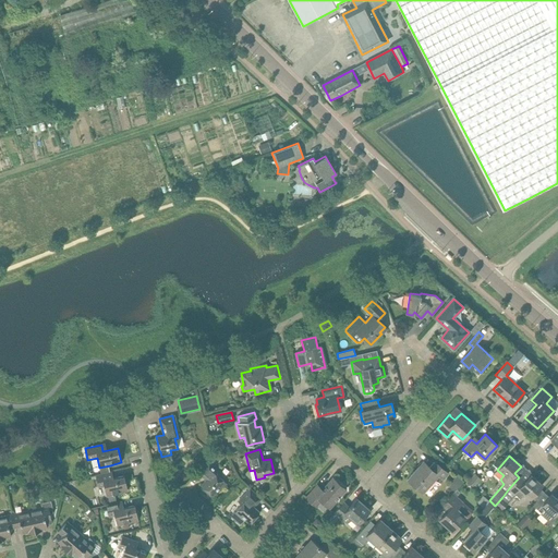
[(449,473),(447,471),(432,458),(426,464),(423,461),(408,478),(422,492),(437,474),(443,480),(449,473)]
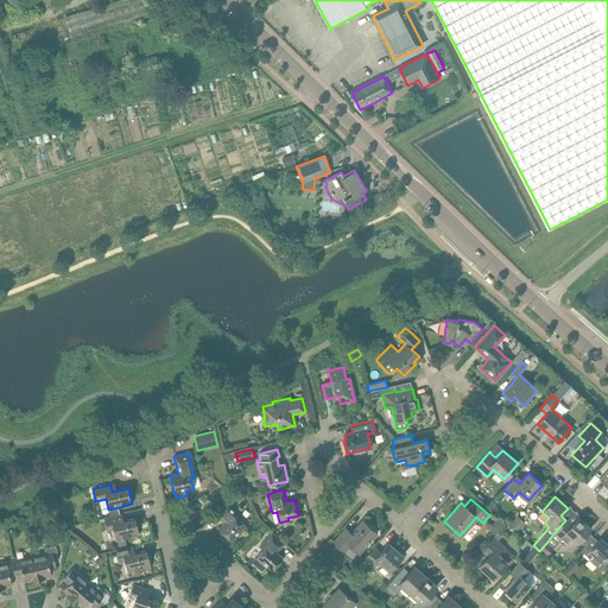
[(232,540),(239,532),(240,533),(246,526),(238,518),(240,514),(227,502),(215,514),(225,523),(219,529),(232,540)]
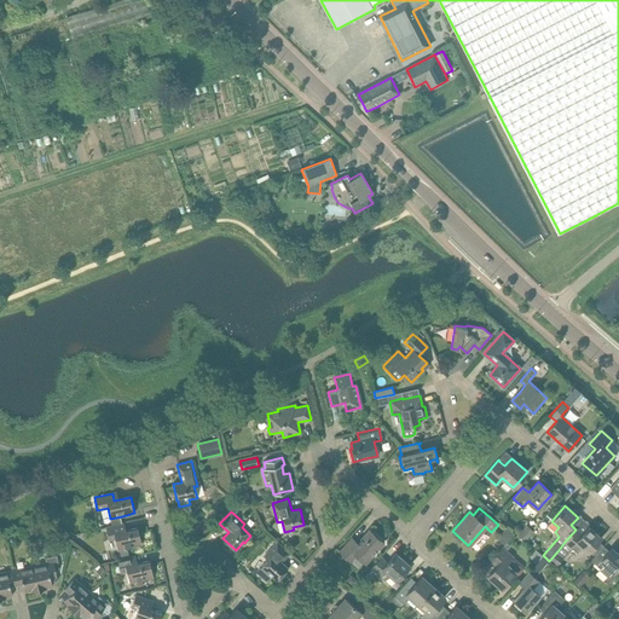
[(108,527),(106,527),(110,541),(116,539),(119,550),(120,550),(121,556),(128,555),(127,548),(129,548),(142,544),(138,528),(126,531),(122,532),(120,524),(108,527)]
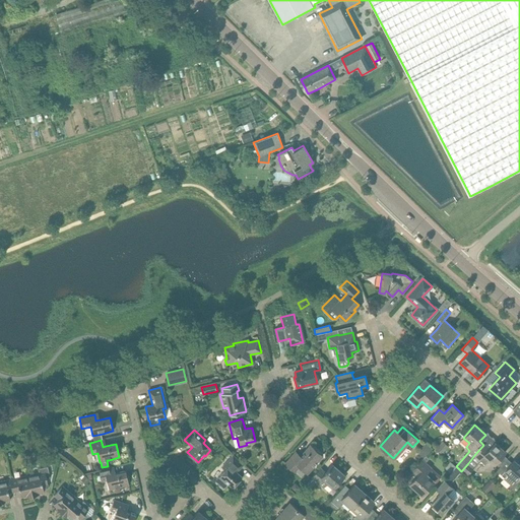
[(424,457),(426,455),(432,448),(426,442),(417,452),(424,457)]
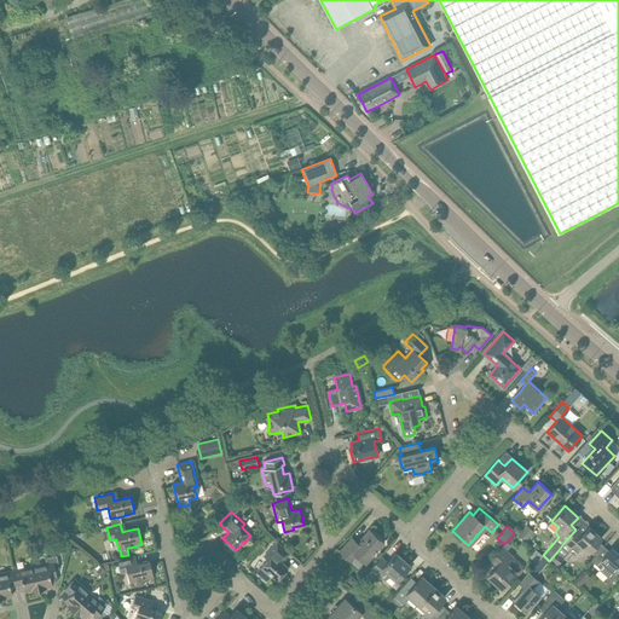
[(519,534),(526,541),(533,532),(527,526),(519,534)]
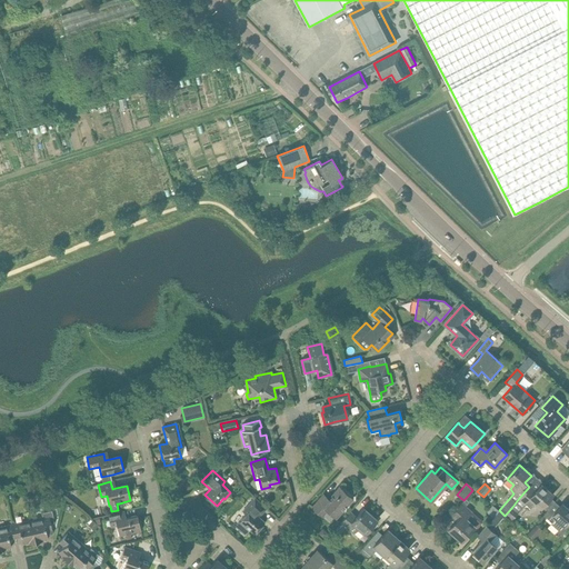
[(541,507),(552,495),(541,485),(535,491),(529,487),(519,498),(529,507),(535,501),(541,507)]
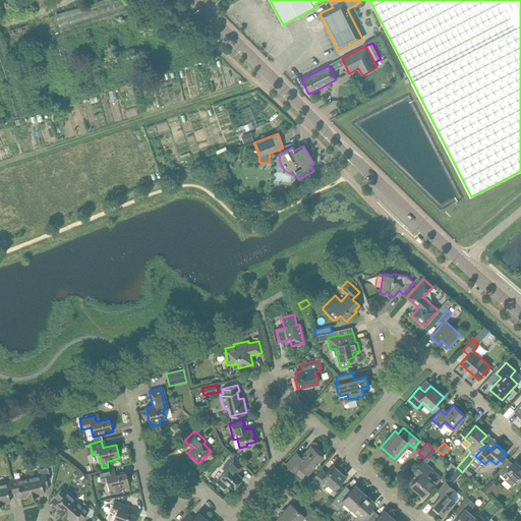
[(307,474),(315,464),(323,457),(310,446),(299,458),(295,454),(286,464),(295,473),(300,467),(307,474)]
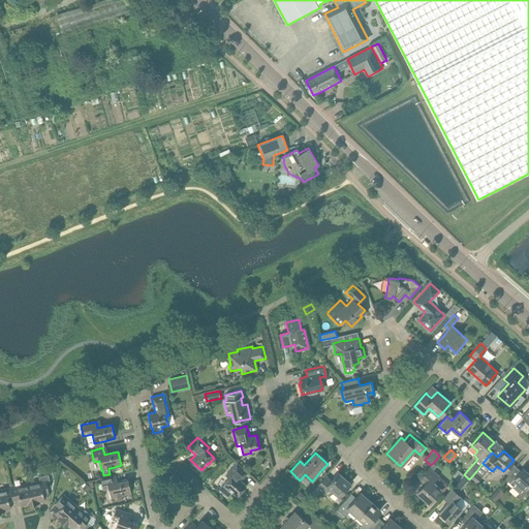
[(228,478),(219,489),(227,497),(231,492),(237,496),(246,486),(241,480),(248,472),(237,463),(225,475),(228,478)]
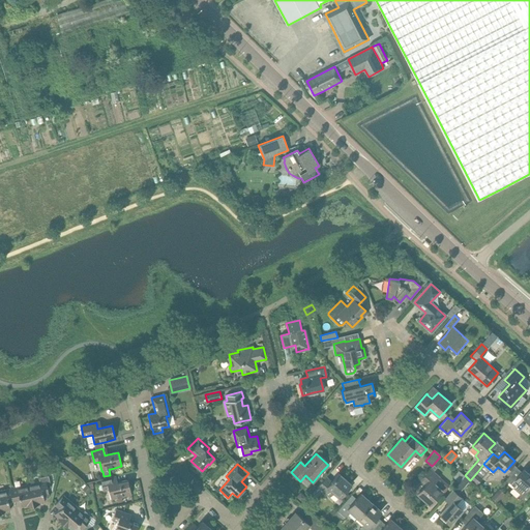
[(437,467),(434,464),(432,466),(429,470),(420,479),(425,484),(417,493),(430,504),(442,491),(433,482),(439,476),(434,471),(437,467)]
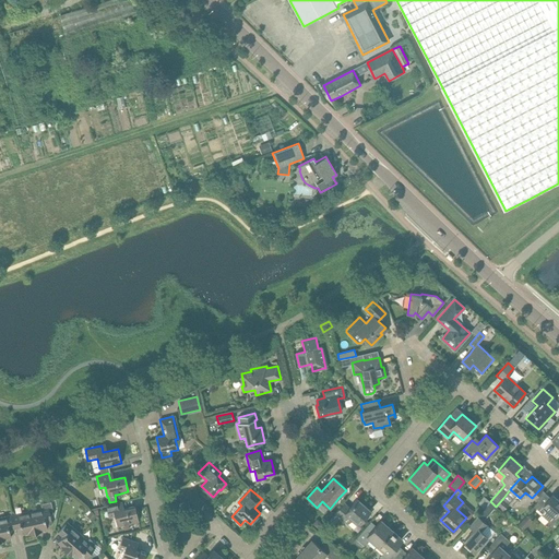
[(554,516),(557,513),(558,510),(558,500),(552,495),(550,498),(545,494),(533,506),(542,513),(540,514),(547,521),(550,521),(554,516)]
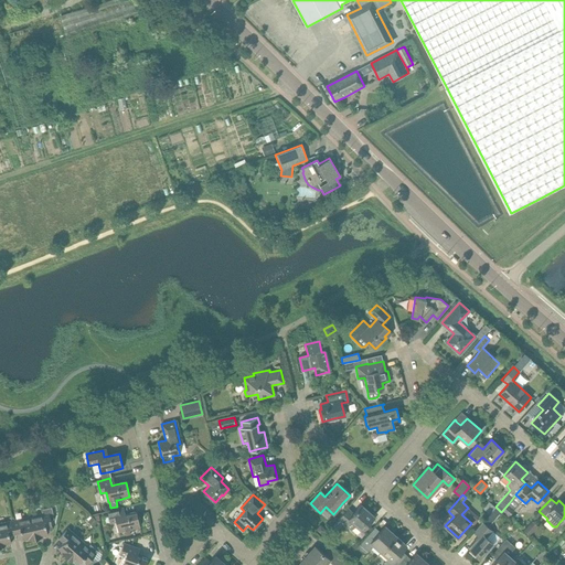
[(508,516),(514,509),(509,503),(501,512),(502,511),(508,516)]
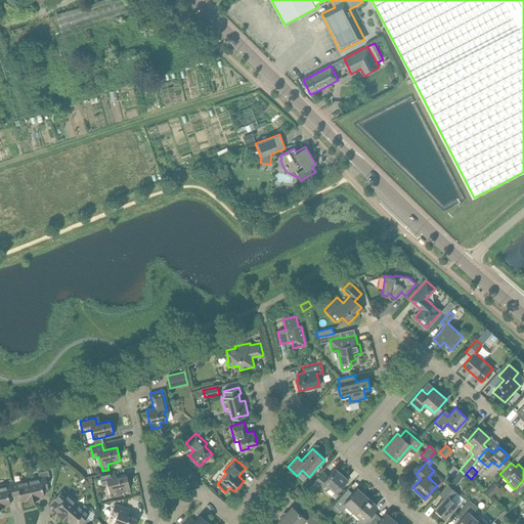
[(336,491),(340,486),(347,479),(335,468),(328,476),(322,471),(314,480),(326,491),(331,486),(336,491)]
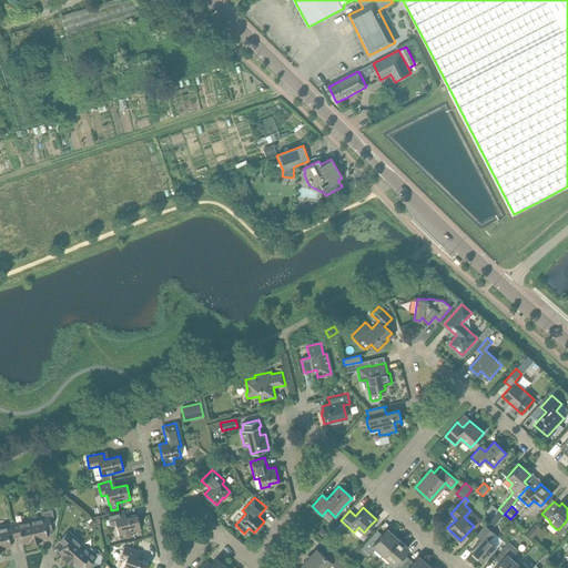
[(42,516),(30,519),(36,541),(42,540),(42,539),(48,538),(47,534),(52,531),(51,523),(54,521),(52,509),(41,511),(42,516)]
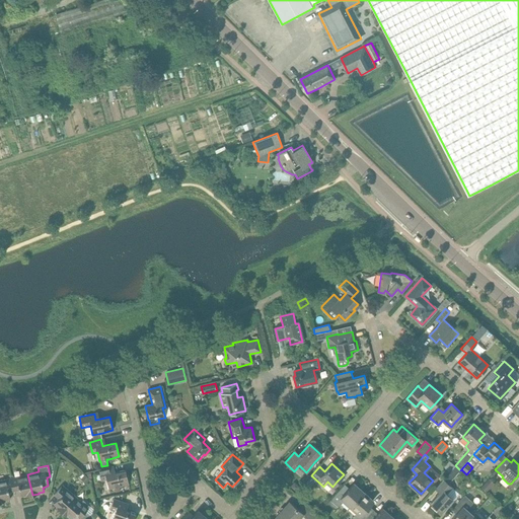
[(455,465),(450,471),(455,476),(460,470),(455,465)]
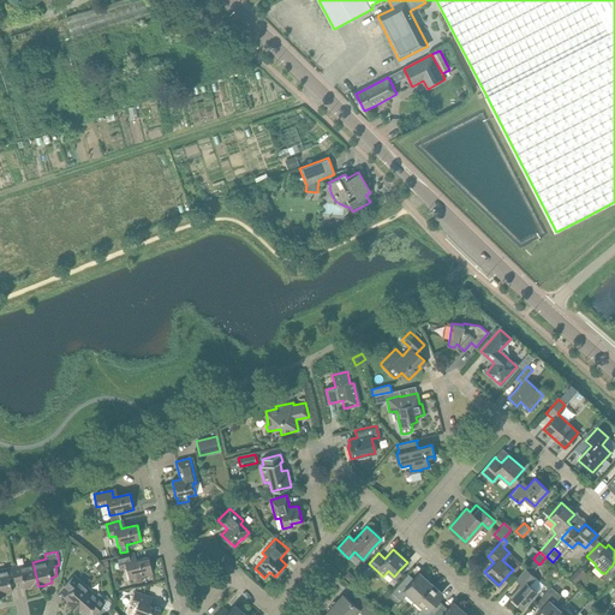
[(136,560),(135,553),(118,556),(120,569),(125,568),(129,579),(153,573),(148,557),(136,560)]
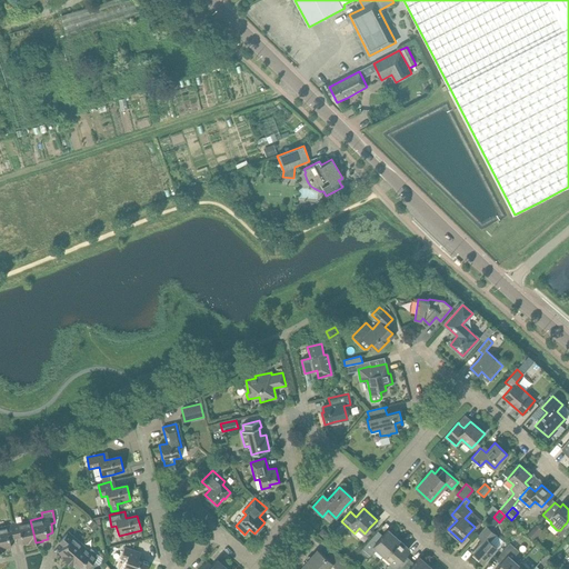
[(29,545),(36,542),(30,520),(12,525),(16,538),(21,537),(22,545),(28,543),(29,545)]
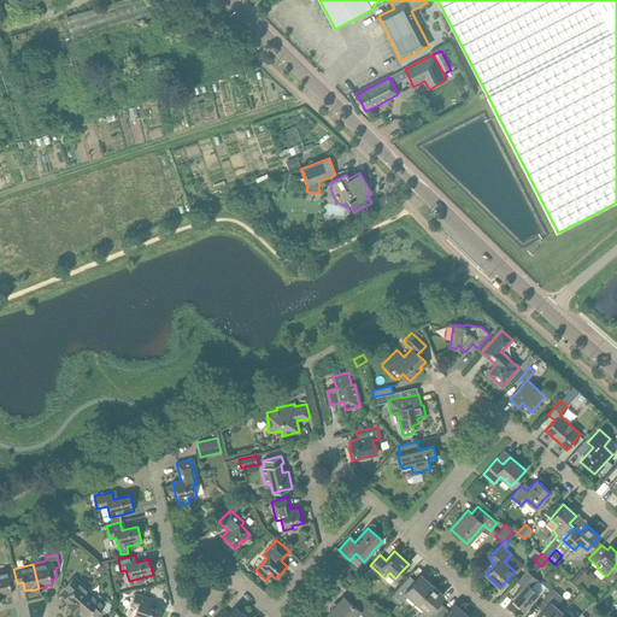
[(100,564),(95,570),(103,575),(107,570),(105,569),(100,564)]
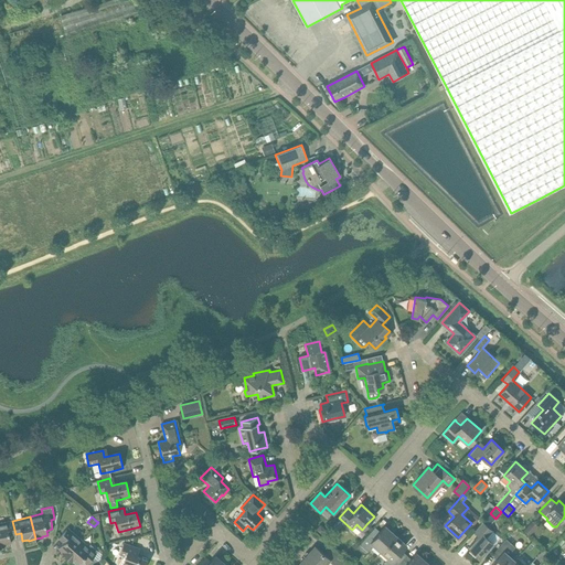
[(9,535),(16,534),(12,521),(0,523),(0,546),(6,545),(6,544),(11,543),(9,535)]
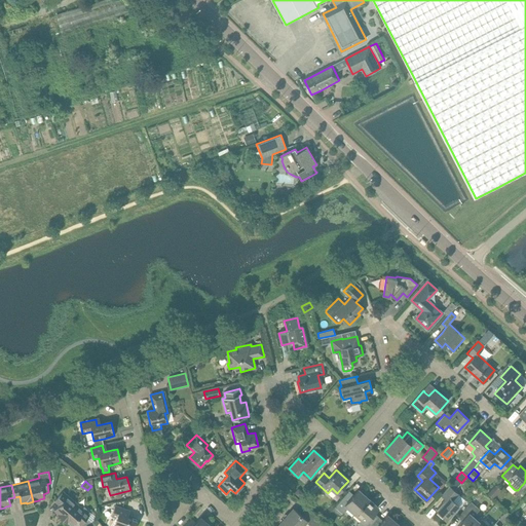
[(493,499),(501,490),(495,485),(487,494),(493,499)]
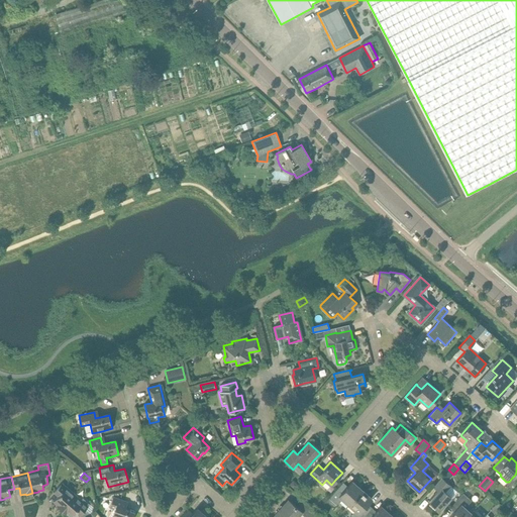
[(430,502),(428,504),(434,509),(436,507),(439,510),(446,503),(451,498),(444,492),(449,486),(446,483),(441,478),(440,480),(433,487),(438,491),(429,501),(430,502)]
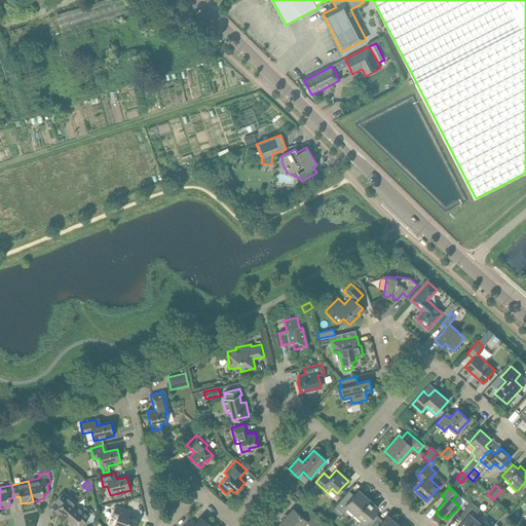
[(298,488),(293,494),(298,498),(303,493),(298,488)]
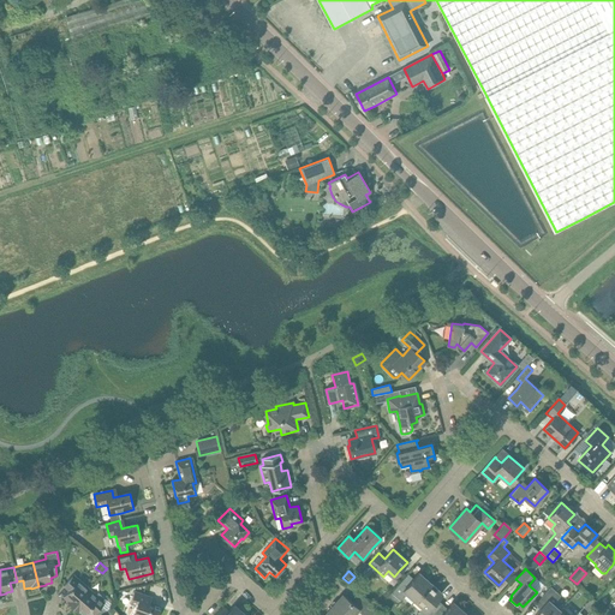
[(407,595),(415,601),(430,583),(419,572),(408,585),(402,580),(386,599),(389,603),(395,596),(401,601),(407,595)]
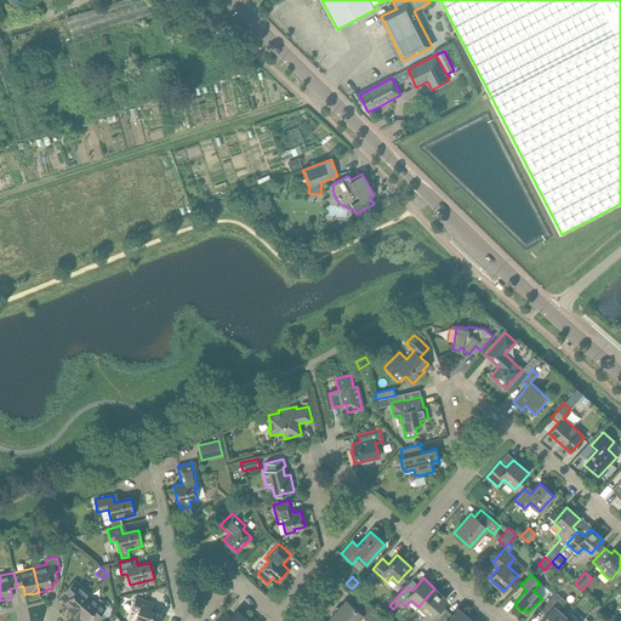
[(68,608),(74,613),(91,593),(75,580),(64,592),(69,596),(63,603),(68,607),(68,608)]
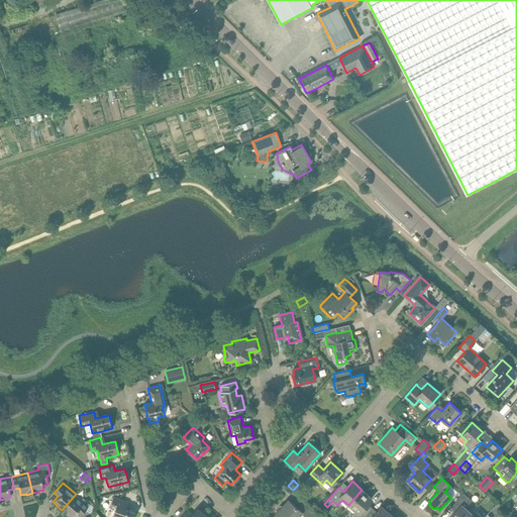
[(362,490),(348,505),(356,511),(350,516),(364,516),(370,511),(372,509),(367,504),(372,499),(362,490)]
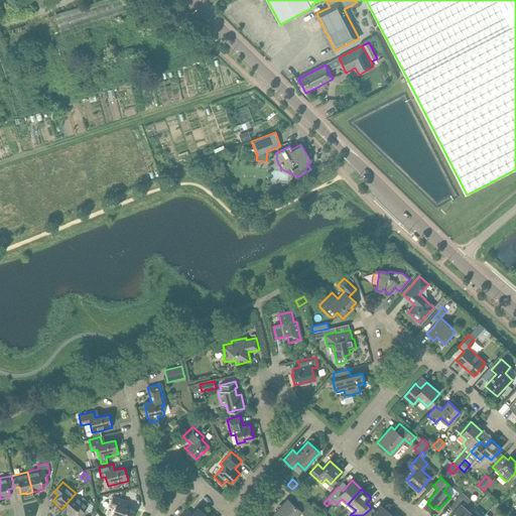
[(466,515),(470,512),(464,507),(470,499),(462,492),(450,505),(456,509),(448,515),(466,515)]
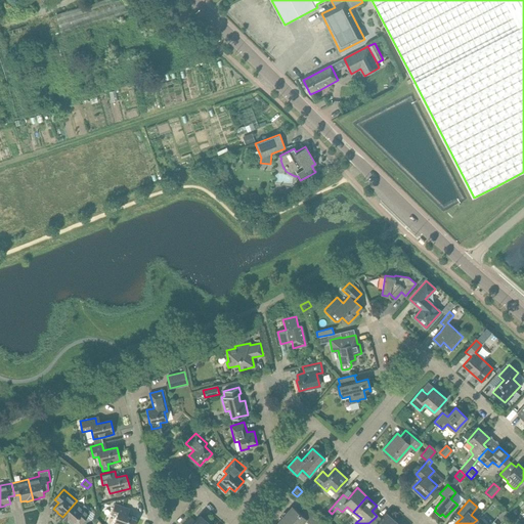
[(82,506),(77,500),(62,517),(67,522),(68,521),(71,523),(72,523),(77,519),(82,523),(87,523),(89,522),(90,521),(85,517),(89,513),(91,511),(84,505),(82,506)]
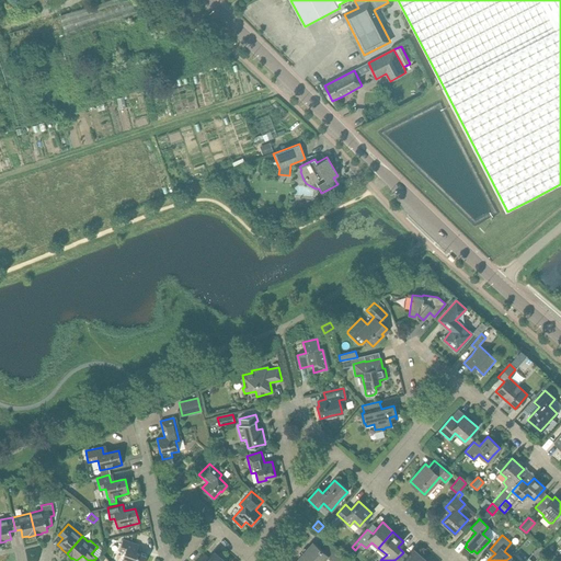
[(135,544),(128,541),(122,539),(118,550),(123,551),(119,560),(144,560),(147,556),(133,550),(135,544)]
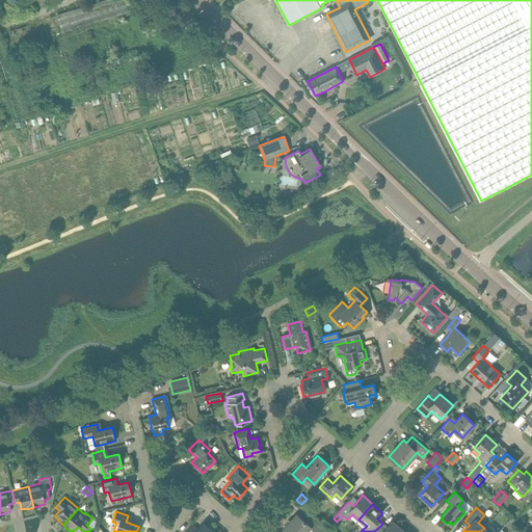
[(321,531),(323,529),(318,524),(310,517),(306,523),(296,514),(281,531),(304,531),(310,527),(316,531),(321,531)]
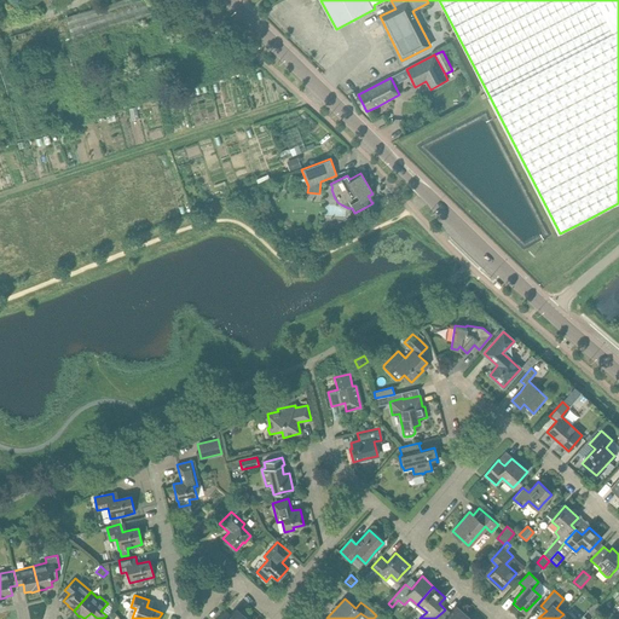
[(466,618),(468,617),(456,606),(447,617),(443,612),(435,618),(466,618)]
